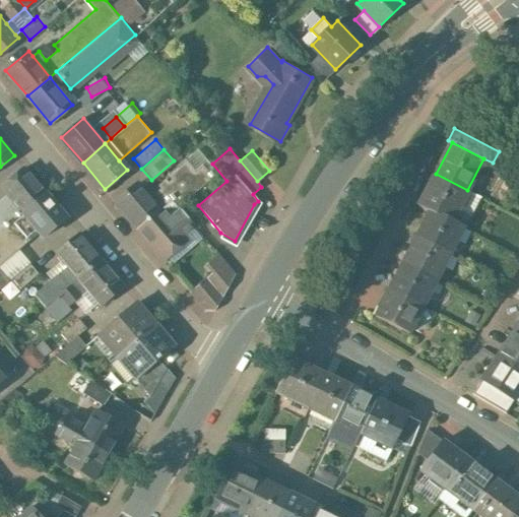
[(23,167),(0,187),(7,195),(8,194),(24,213),(47,194),(23,167)]
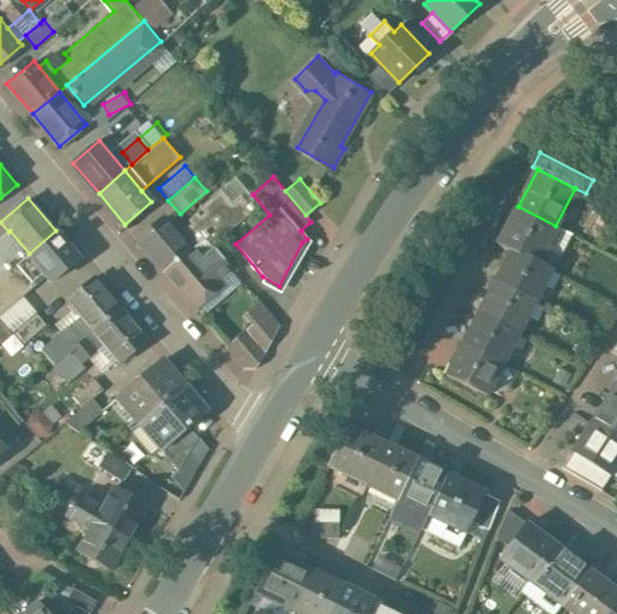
[(215,202),(185,227),(197,243),(204,237),(227,216),(215,202)]
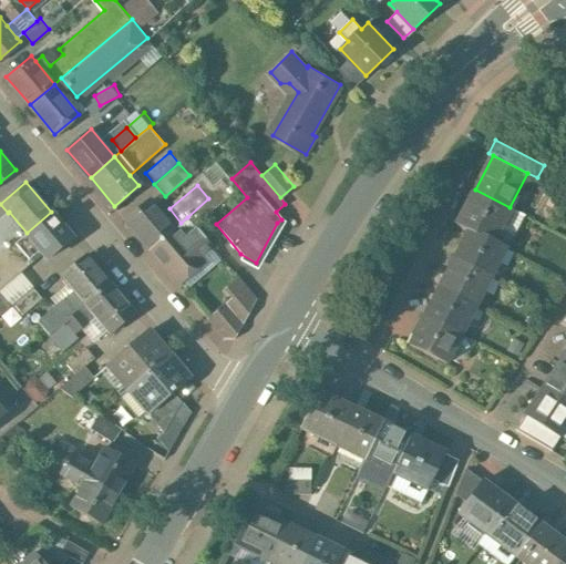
[(510,207),(475,190),(458,223),(470,229),(493,241),(510,207)]
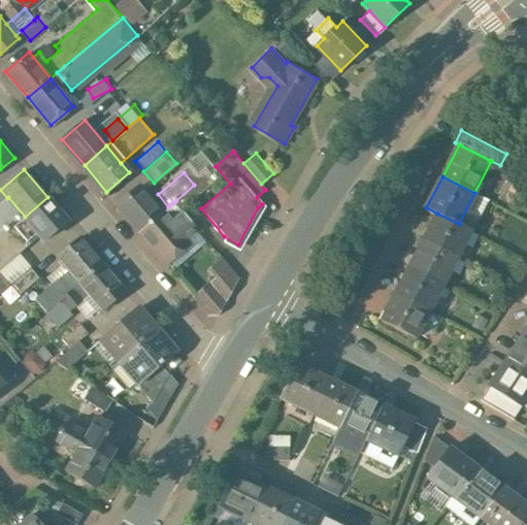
[(162,212),(139,186),(117,204),(139,231),(162,212)]
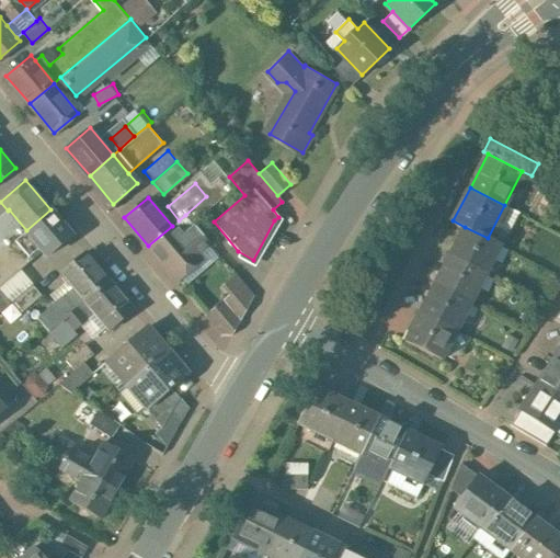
[(8,211),(0,216),(0,251),(26,230),(9,209),(8,211)]
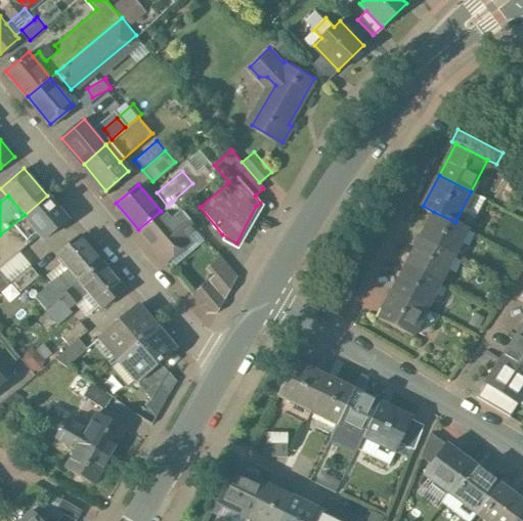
[(47,196),(25,215),(39,232),(47,242),(70,222),(47,196)]
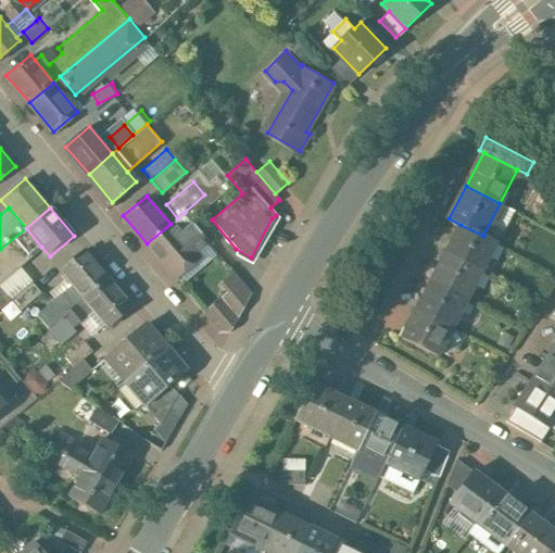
[(171,224),(147,243),(172,273),(175,269),(180,276),(189,268),(185,263),(209,242),(184,213),(177,218),(171,224)]
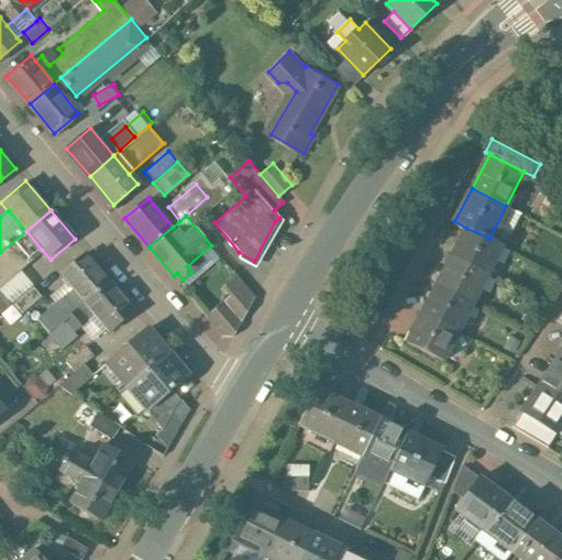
[(489,239),(466,228),(452,256),(483,273),(487,274),(494,261),(491,259),(498,244),(489,239)]
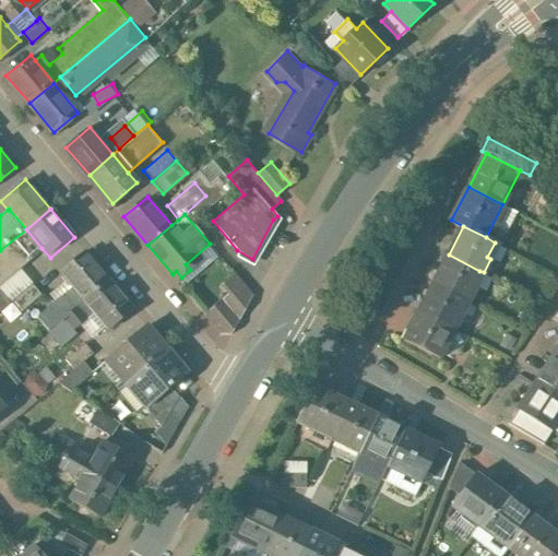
[(0,250),(0,310),(10,303),(0,290),(0,282),(42,248),(26,229),(0,250)]
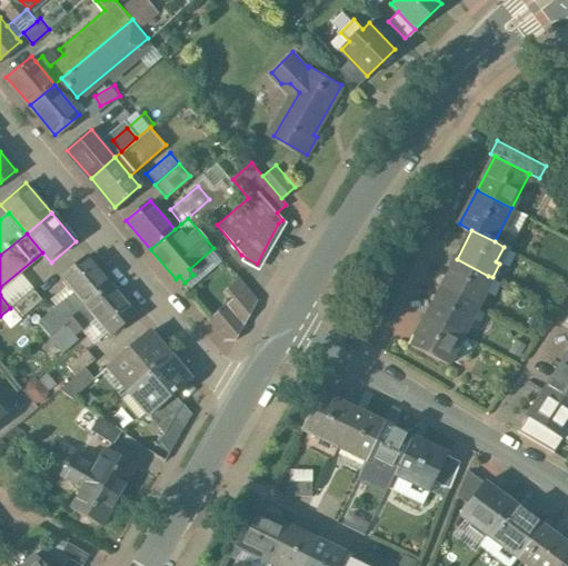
[(87,256),(62,277),(77,293),(40,323),(50,335),(87,305),(111,284),(87,256)]
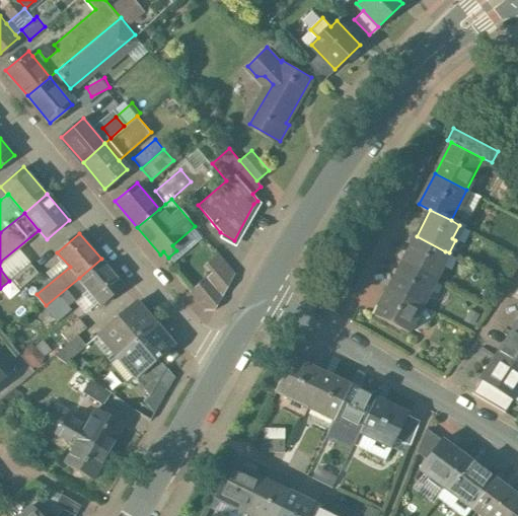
[(445,251),(417,236),(402,263),(432,278),(435,279),(441,268),(438,267),(445,251)]
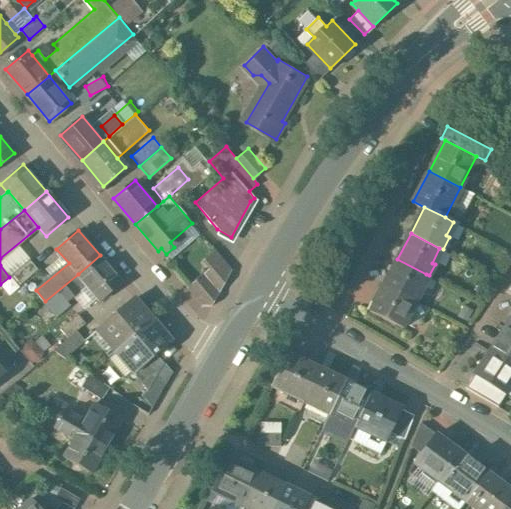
[(100,255),(78,274),(87,285),(100,300),(121,281),(100,255)]
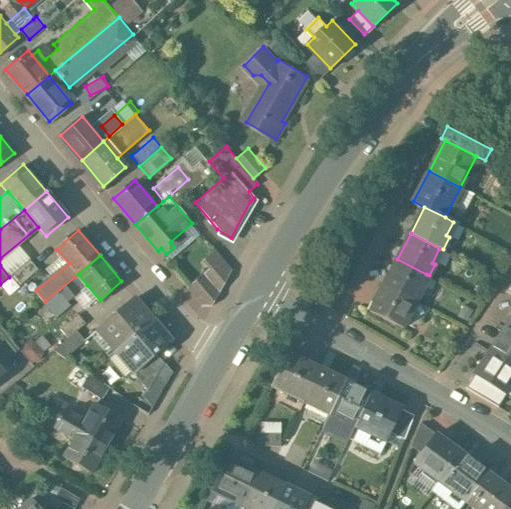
[(38,268),(31,259),(13,275),(21,284),(38,268)]
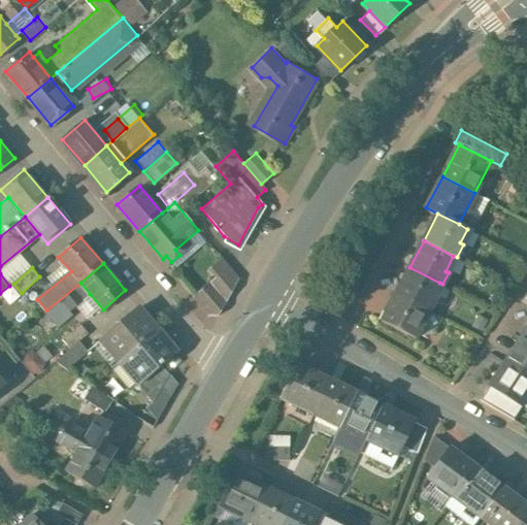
[(439,283),(409,267),(396,294),(426,308),(429,310),(435,297),(432,296),(439,283)]
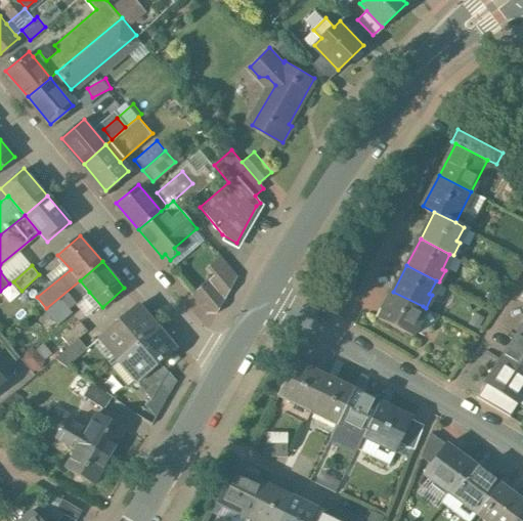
[(216,273),(200,287),(201,288),(192,294),(207,312),(216,311),(225,296),(221,279),(216,273)]
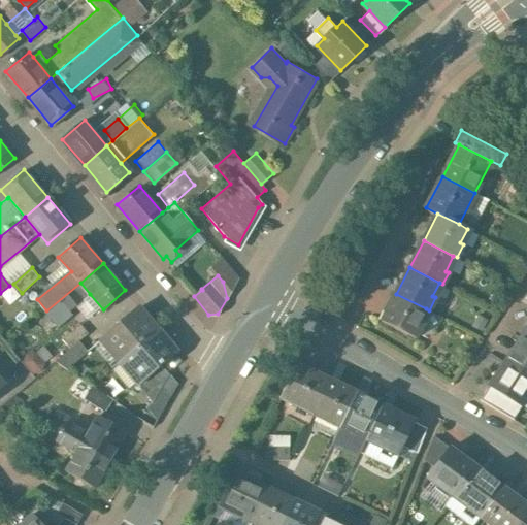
[(80,283),(46,310),(59,325),(73,313),(71,310),(90,294),(80,283)]
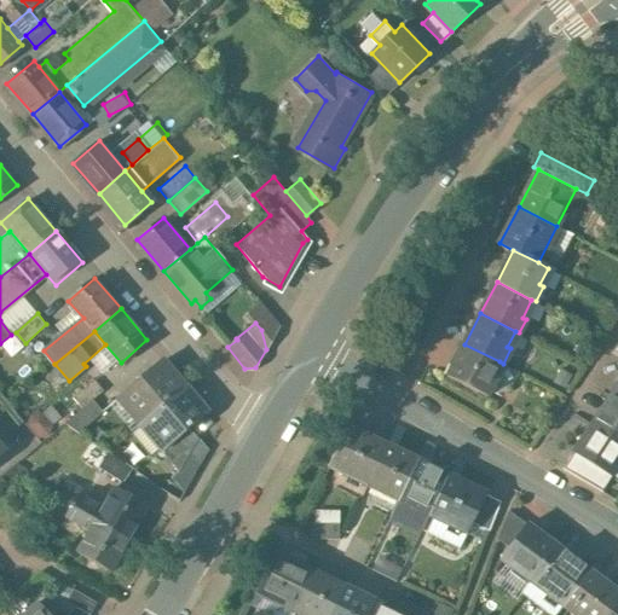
[(500,361),(465,344),(449,375),(486,394),(495,379),(491,377),(500,361)]
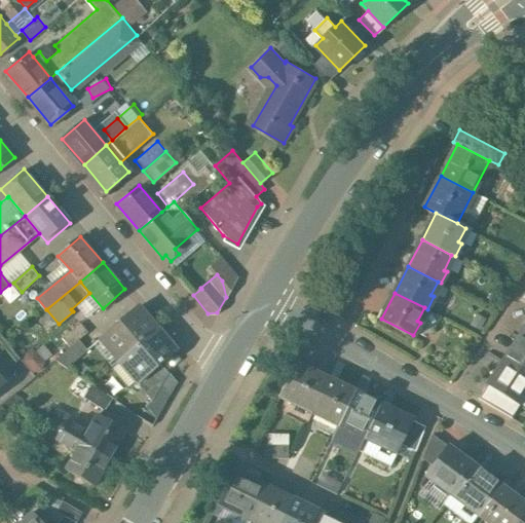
[(139,305),(100,338),(119,361),(157,328),(139,305)]
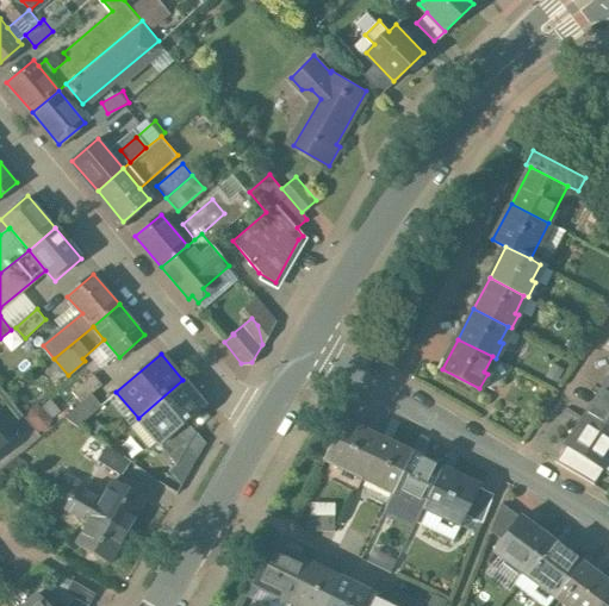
[(94,373),(73,391),(82,401),(92,393),(103,383),(94,373)]
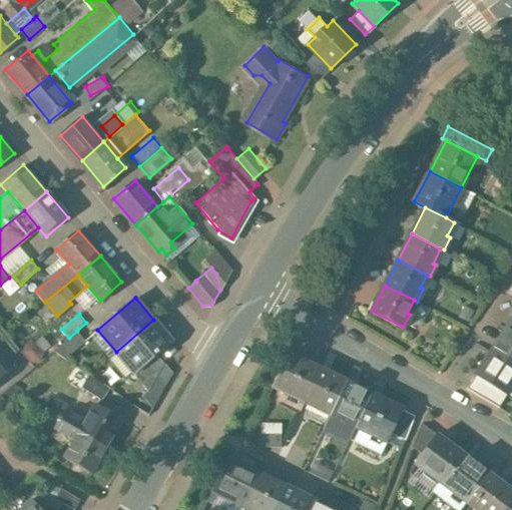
[(153,320),(116,352),(134,374),(157,355),(172,342),(153,320)]
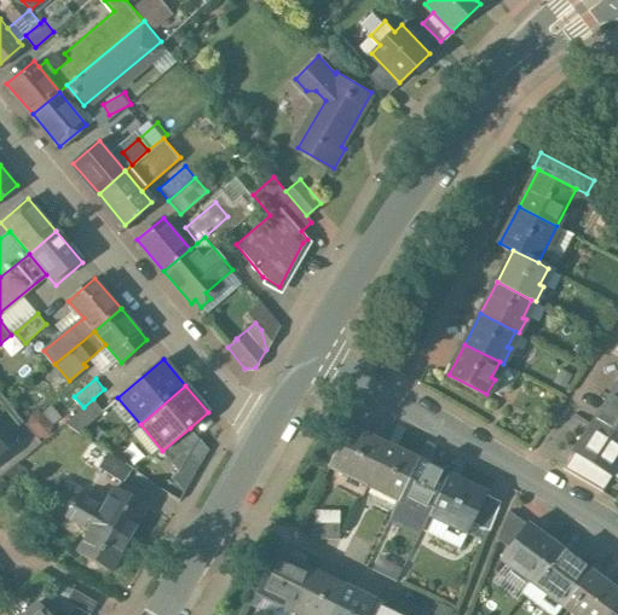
[(617,395),(613,393),(594,423),(617,437),(617,395)]
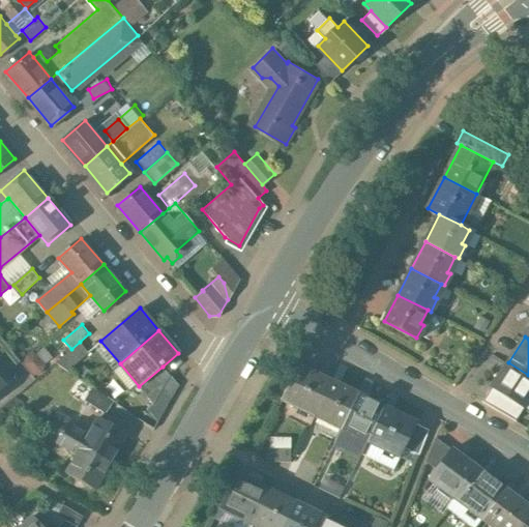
[(71,349),(55,362),(67,371),(89,353),(80,342),(71,349)]
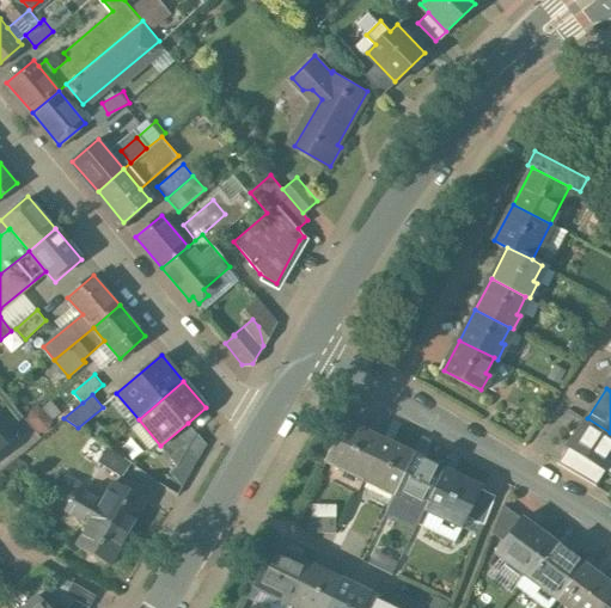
[(610,433),(587,418),(569,446),(605,470),(610,461),(610,433)]
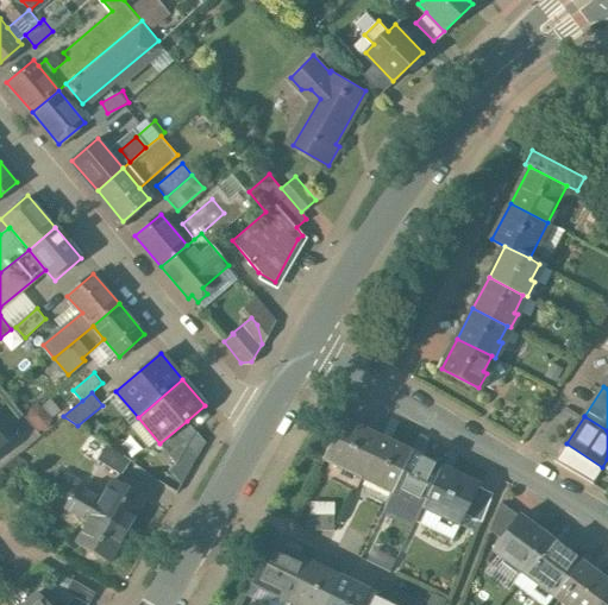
[(380,439),(342,420),(323,459),(361,478),(380,439)]
